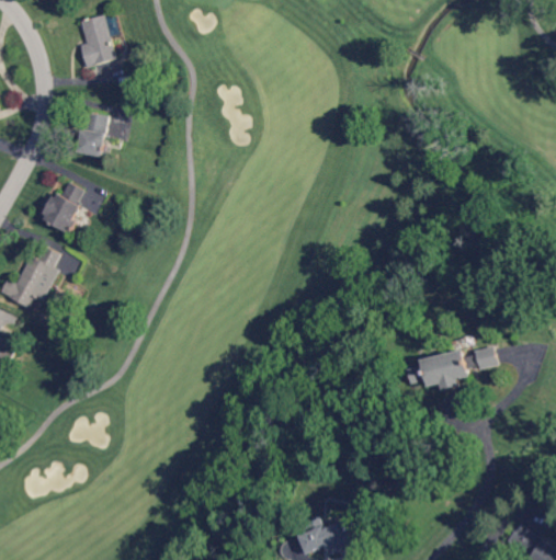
[(87,65),(80,44),(87,42),(87,41),(86,40),(86,38),(86,36),(80,20),(97,15),(104,13),(104,14),(104,15),(109,30),(111,37),(111,38),(114,50),(115,54),(116,57),(112,58),(110,58),(94,63),(92,64),(91,64),(87,65)]
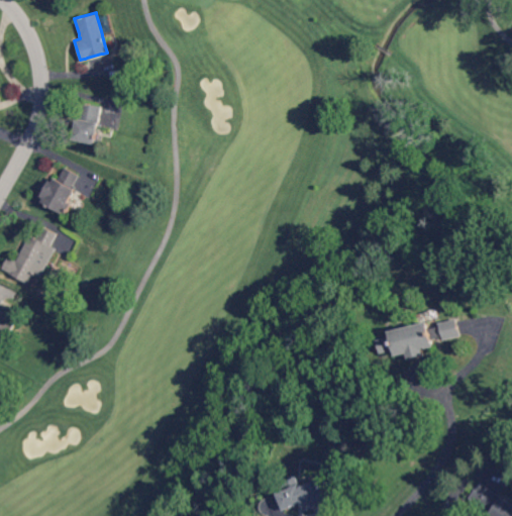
[(96,124),(93,144),(69,140),(72,124),(72,122),(73,118),(76,119),(78,106),(78,102),(99,106),(96,124)]
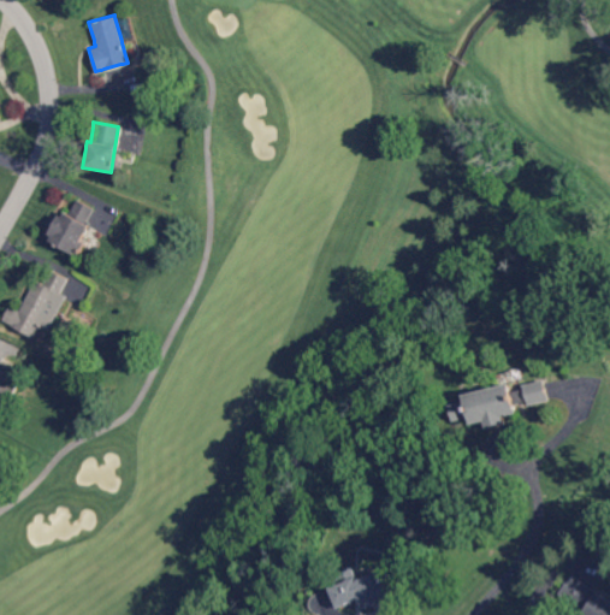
[(87,219),(84,223),(87,224),(88,224),(87,226),(78,241),(77,243),(72,252),(57,243),(48,238),(51,234),(47,232),(48,230),(51,224),(53,222),(55,217),(57,214),(57,213),(60,216),(63,211),(67,214),(70,208),(76,199),(80,200),(93,207),(87,219)]
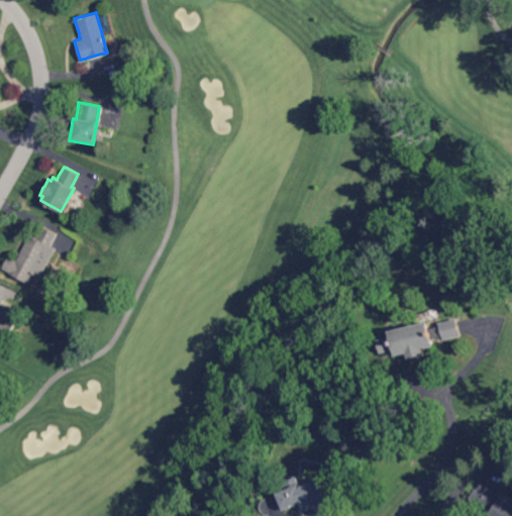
[(49,244),(54,247),(54,248),(53,250),(39,275),(31,271),(25,282),(0,268),(3,263),(5,260),(7,255),(8,256),(13,260),(14,260),(15,260),(16,256),(17,254),(25,240),(28,234),(32,236),(34,237),(35,238),(36,235),(40,229),(41,226),(56,233),(49,244)]
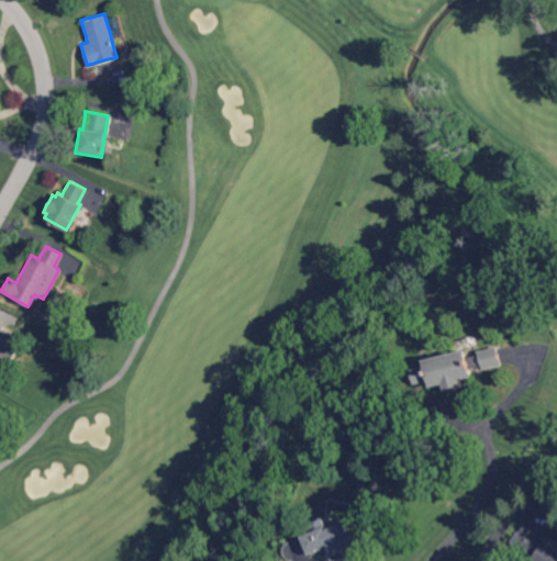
[(0,333),(7,336),(1,347),(10,351),(0,371),(0,333)]
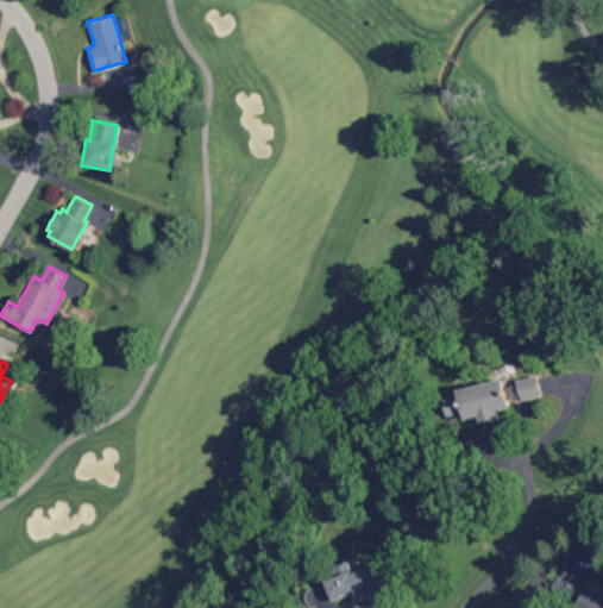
[(542,393),(542,394),(542,396),(523,401),(522,397),(517,399),(514,399),(509,400),(512,408),(498,412),(501,419),(494,421),(489,422),(483,424),(481,415),(468,419),(466,413),(451,418),(446,401),(462,397),(462,395),(460,390),(498,381),(504,380),(507,388),(519,384),(517,381),(538,375),(538,378),(540,386),(542,393)]
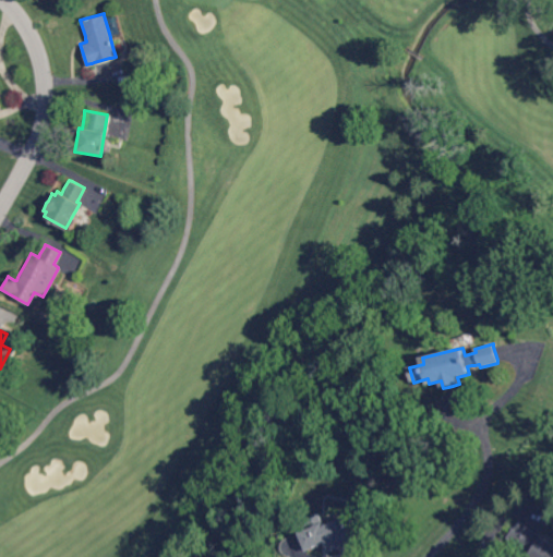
[(355,544),(345,547),(331,554),(321,556),(316,556),(315,552),(313,553),(304,556),(298,539),(300,537),(299,533),(302,531),(307,529),(322,523),(323,524),(324,528),(345,519),(355,544)]
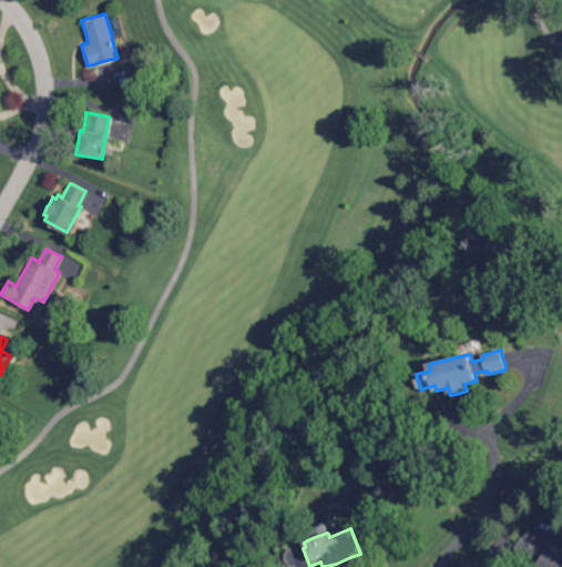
[(561,566),(535,566),(534,566),(537,563),(513,545),(515,543),(523,530),(524,529),(525,528),(542,540),(557,550),(558,552),(561,554),(561,566)]
